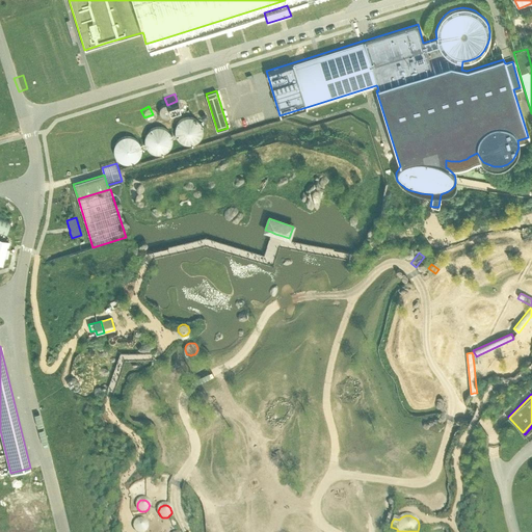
[(135,525),(134,526),(134,527),(135,529),(135,530),(136,531),(137,531),(143,531),(144,531),(145,530),(147,529),(147,528),(147,526),(147,525),(145,524),(145,523),(143,522),(142,521),(141,521),(139,521),(138,521),(137,522),(136,523),(135,525)]
